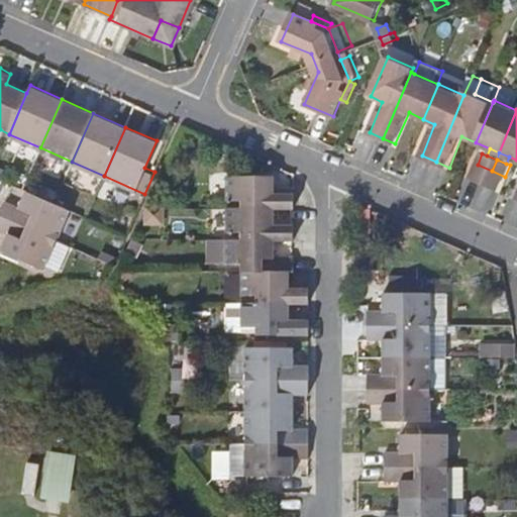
[(492,171),(478,165),(472,178),(487,183),(492,171)]
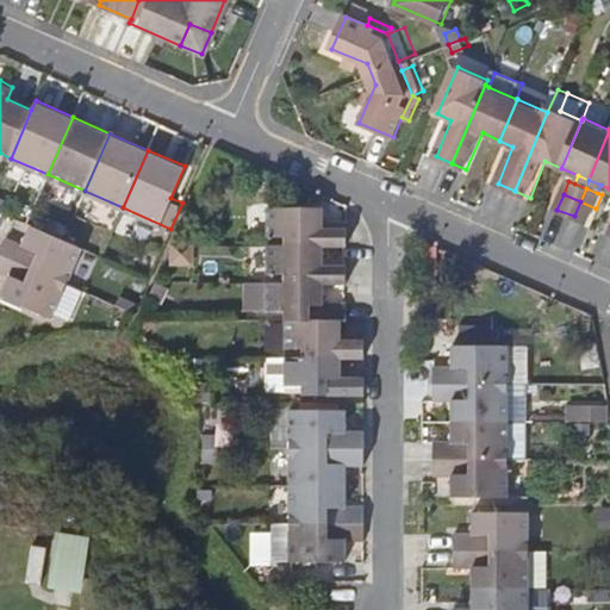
[(596,209),(580,201),(574,216),(590,223),(596,209)]
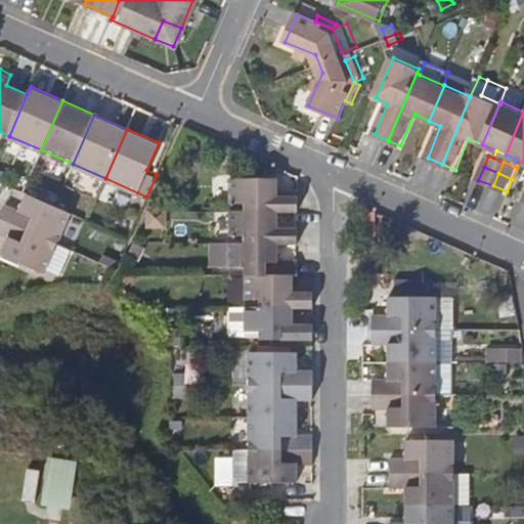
[(242,209),(278,209),(297,209),(297,197),(278,197),(278,177),(228,177),(228,203),(242,203),(242,209)]
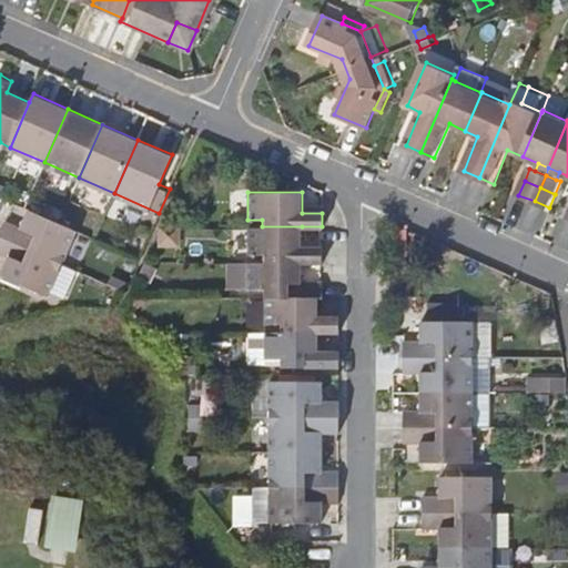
[(4,217),(0,226),(0,232),(61,260),(74,226),(60,221),(29,206),(21,224),(4,217)]
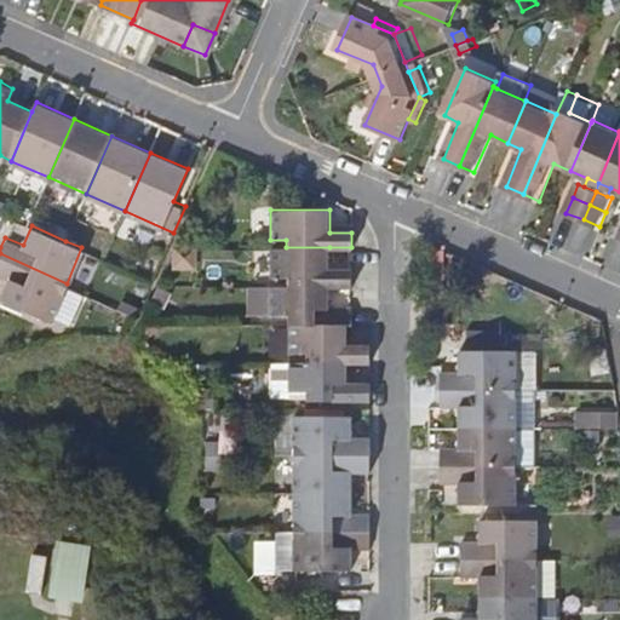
[(201,246),(177,246),(176,270),(200,270),(201,246)]
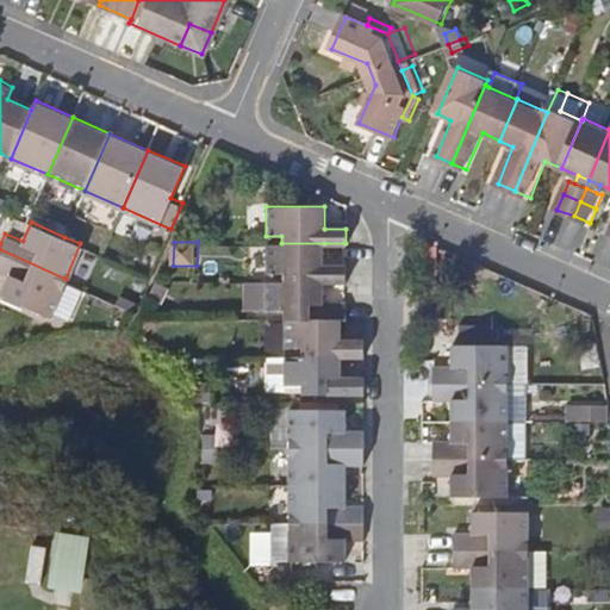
[(281,284),(324,284),(346,284),(346,267),(324,267),(324,243),(281,243),(266,243),(266,274),(281,275),(281,284)]
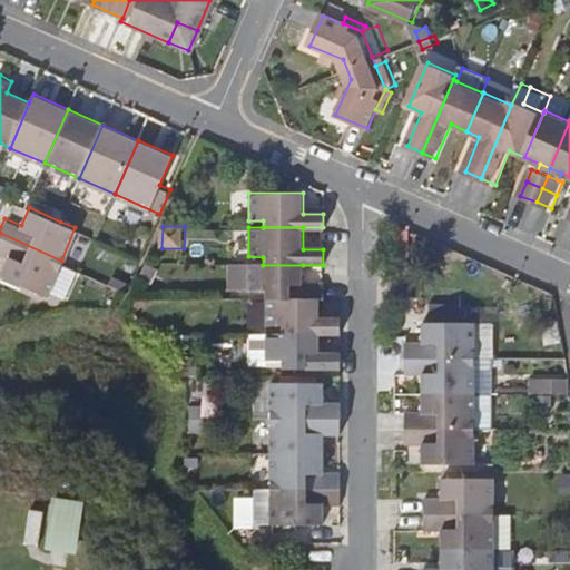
[(0,233),(0,251),(8,254),(2,271),(48,291),(61,261),(0,233)]
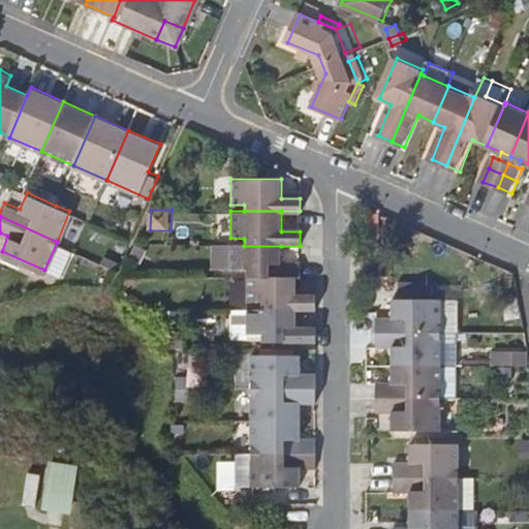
[(135,245),(129,259),(139,265),(146,251),(135,245)]
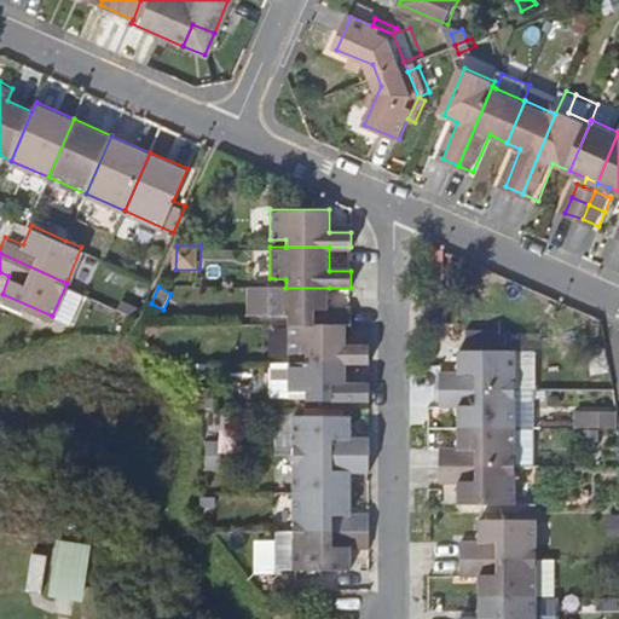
[(285,328),(343,327),(351,327),(351,312),(329,311),(329,288),(285,288),(270,288),(270,319),(285,319),(285,328)]
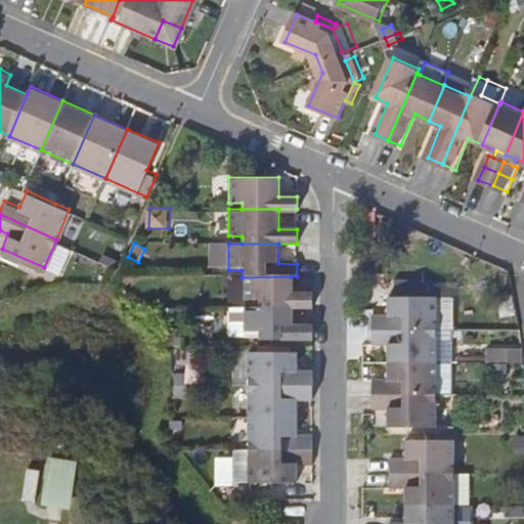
[(117,266),(120,258),(104,252),(101,259),(117,266)]
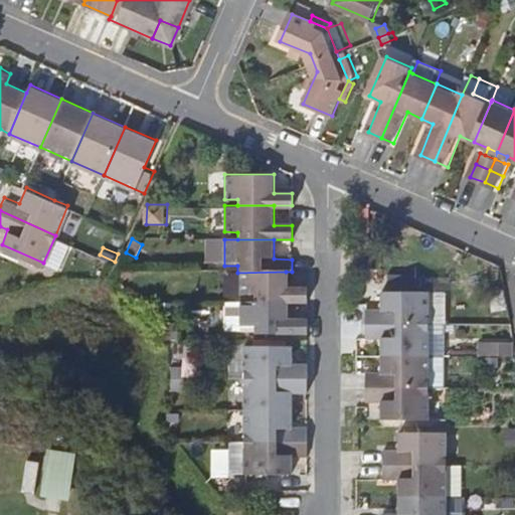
[(238,303),(286,304),(307,303),(307,289),(286,289),(286,272),(237,273),(238,303)]
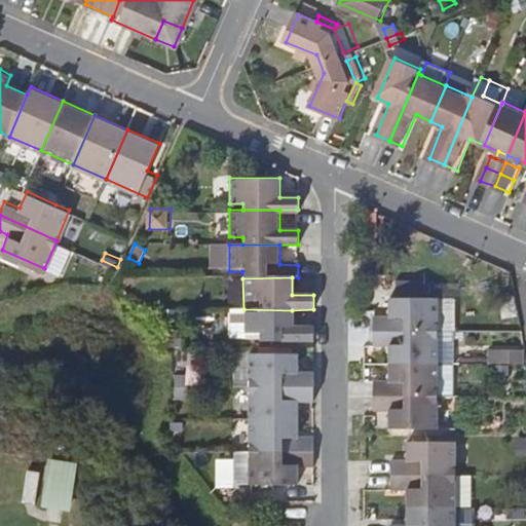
[(374,332),(440,332),(439,298),(430,297),(430,283),(397,283),(397,297),(389,298),(389,315),(374,316),(374,332)]
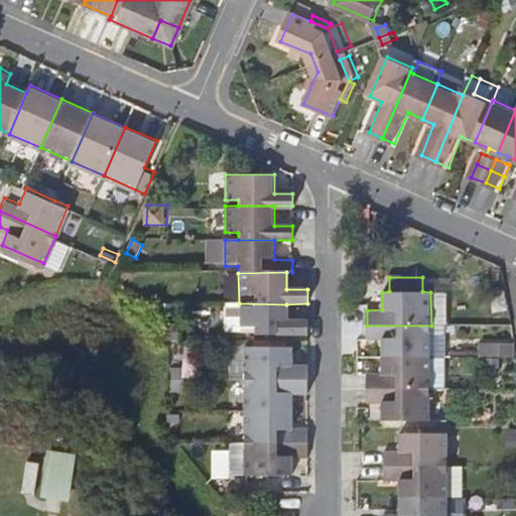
[(431,326),(446,326),(446,293),(430,292),(431,326)]
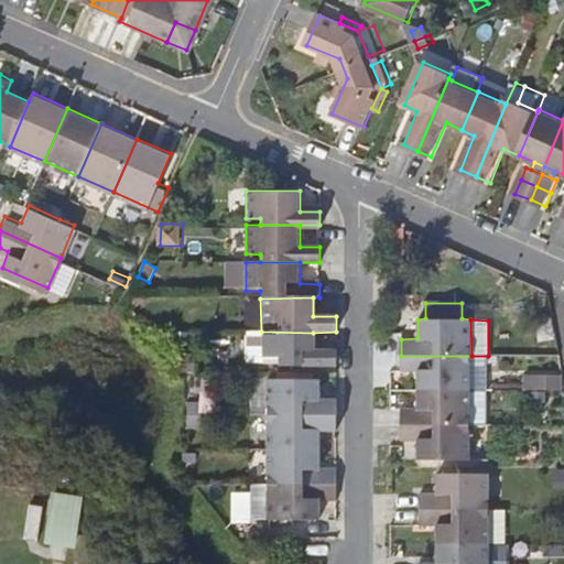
[(313,333),(261,332),(243,332),(245,355),(248,357),(261,357),(261,358),(279,358),(278,366),(336,366),(336,351),(314,350),(313,333)]
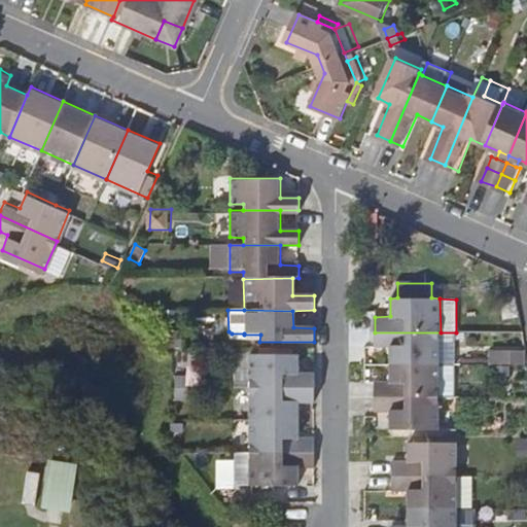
[(168,348),(178,347),(178,330),(168,330),(168,348)]
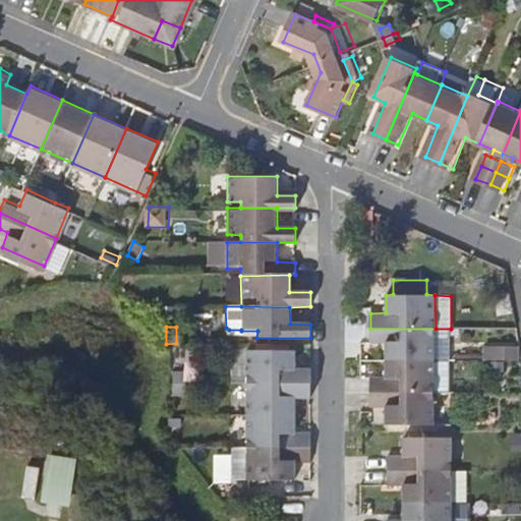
[(436,329),(370,329),(370,343),(385,343),(386,360),(435,360),(436,329)]
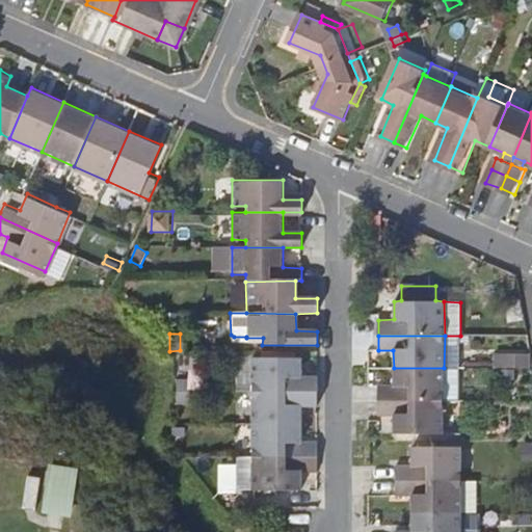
[(460,336),(445,336),(444,368),(460,369),(460,336)]
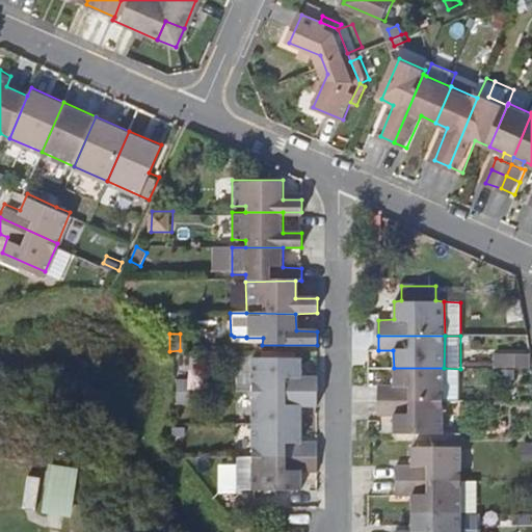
[(251,391),(316,392),(316,373),(307,372),(307,358),(251,358),(251,391)]
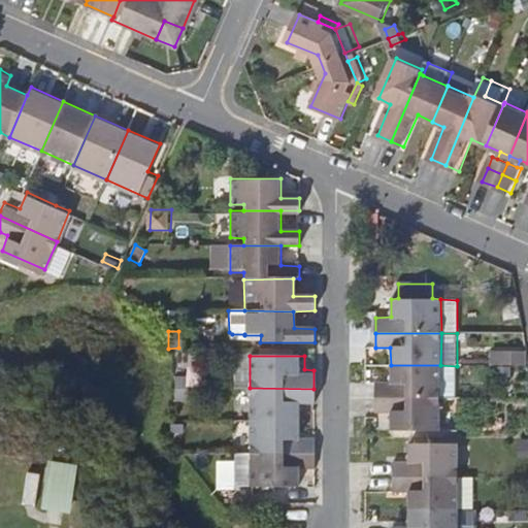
[(440,365),(391,365),(391,385),(375,384),(375,398),(440,399),(440,365)]
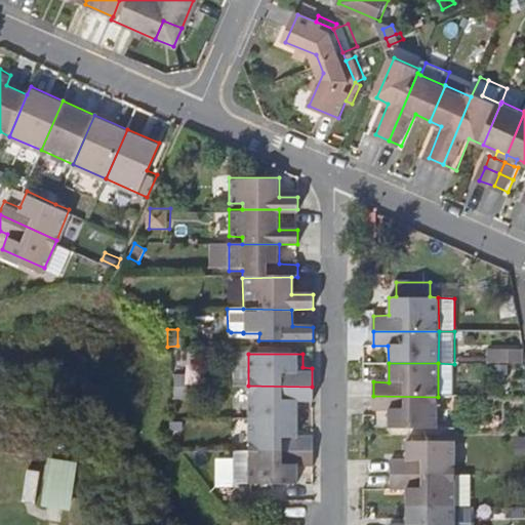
[(453,397),(453,364),(438,363),(438,397),(453,397)]
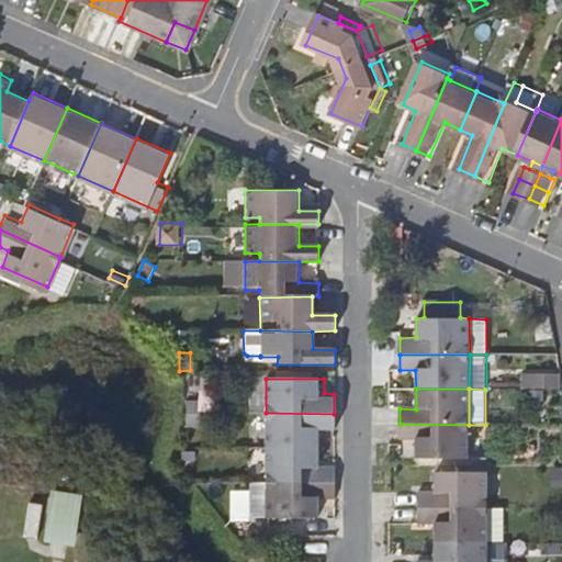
[(190,413),(203,413),(204,402),(190,402),(190,413)]
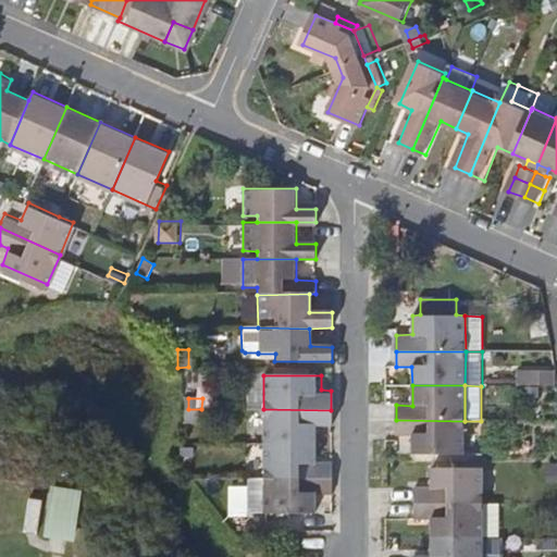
[(201,409),(188,409),(187,421),(201,421),(201,409)]
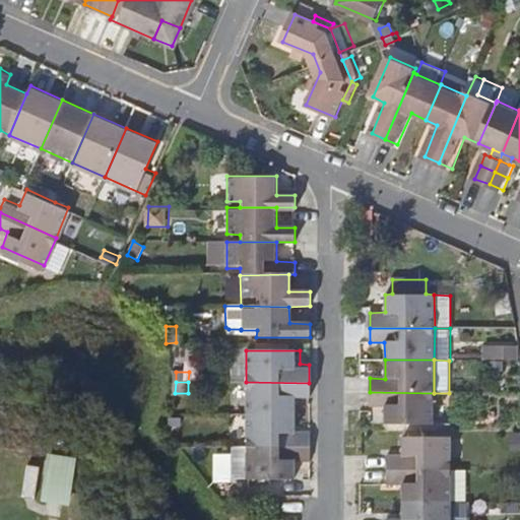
[(246,414),(300,414),(300,399),(310,399),(309,383),(246,382),(246,414)]
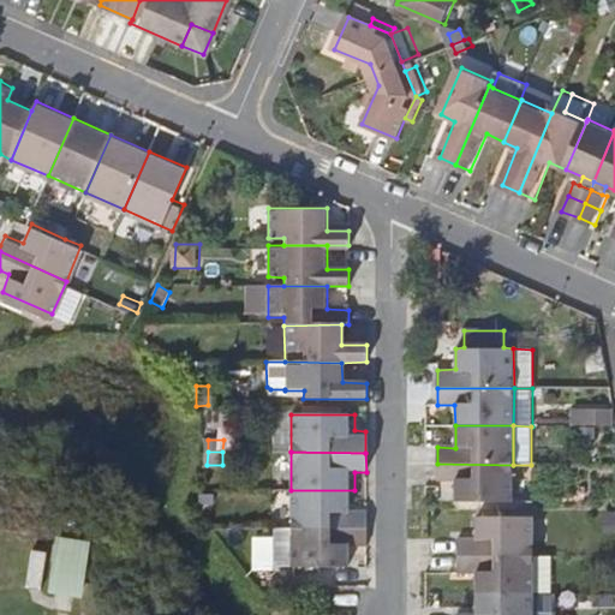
[(513,465),(437,464),(437,483),(454,483),(455,502),(512,503),(513,465)]
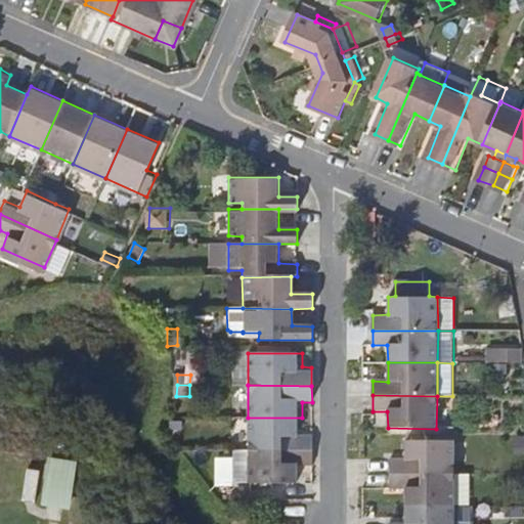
[(248,450),(311,450),(311,435),(301,434),(302,418),(248,418),(248,450)]
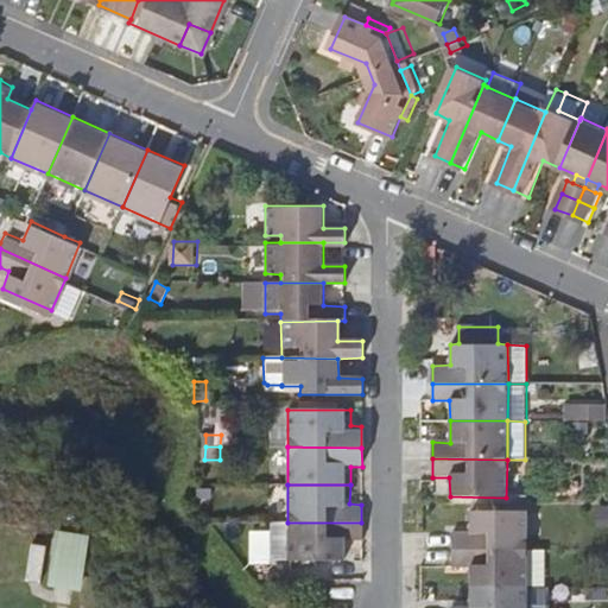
[(607,530),(607,510),(595,511),(595,531),(607,530)]
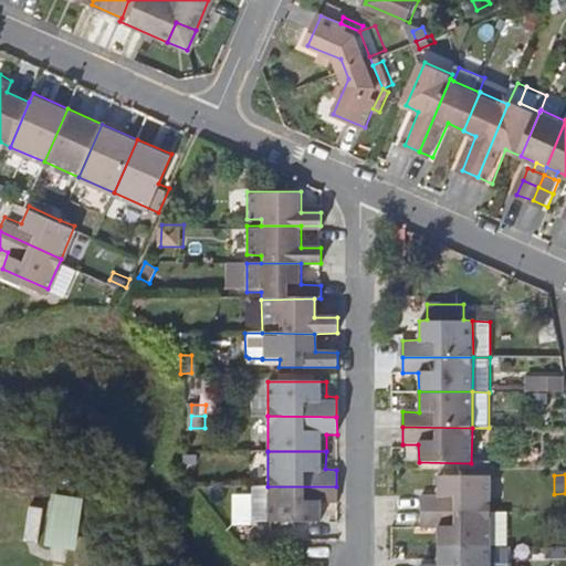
[(422,514),(490,515),(490,477),(439,477),(439,496),(422,496),(422,514)]
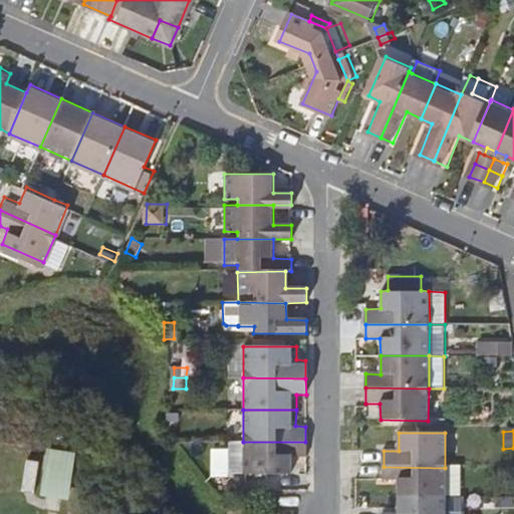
[(305,442),(243,442),(243,474),(296,474),(296,461),(305,460),(305,442)]
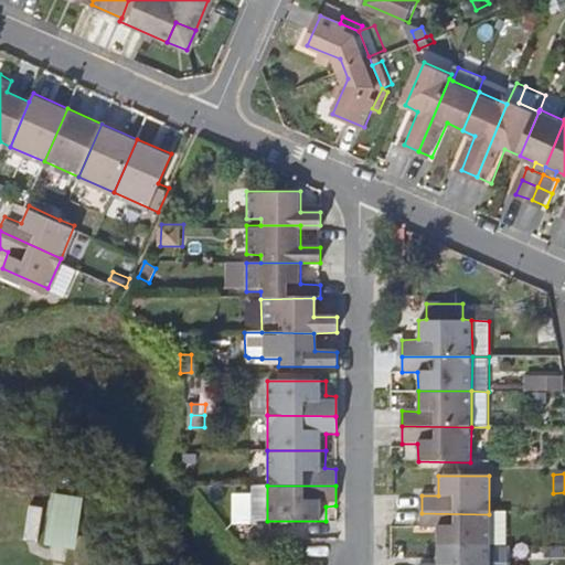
[(82,494),(57,491),(51,539),(75,542),(82,494)]
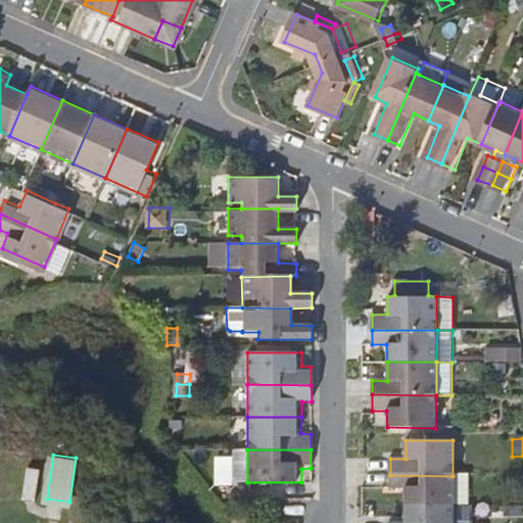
[(42,465),(29,463),(25,495),(37,496),(42,465)]
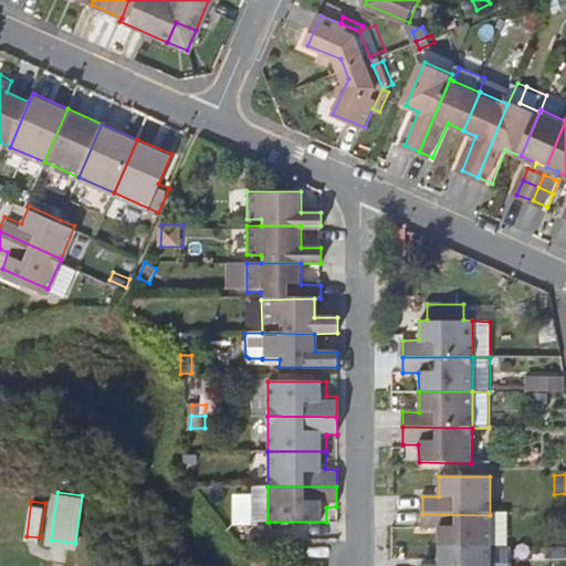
[(490,515),(422,514),(422,530),(439,531),(439,549),(491,549),(490,515)]
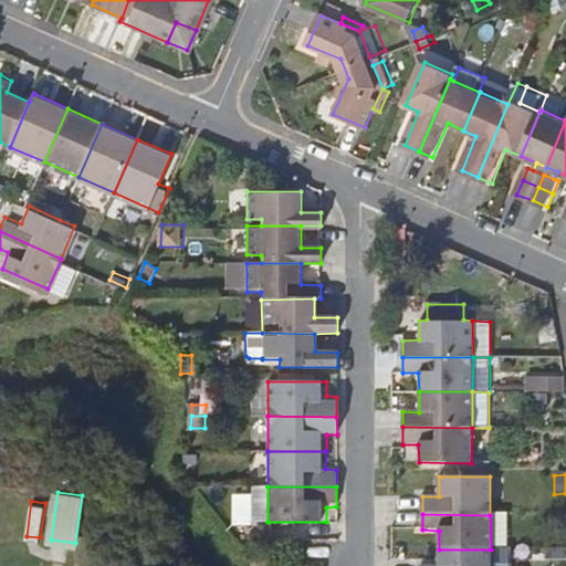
[(265,541),(266,532),(250,533),(251,542),(265,541)]
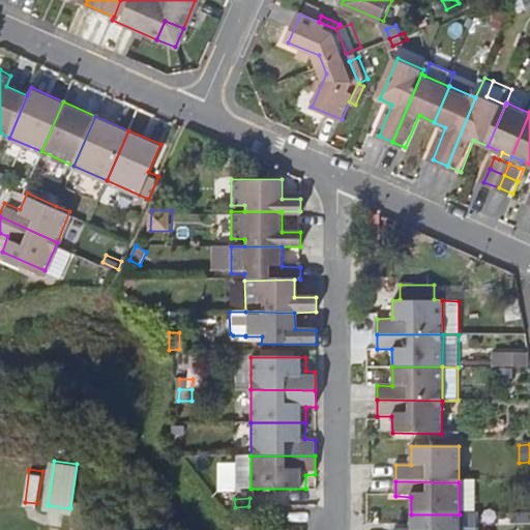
[(459,529),(460,514),(411,514),(411,529),(459,529)]
